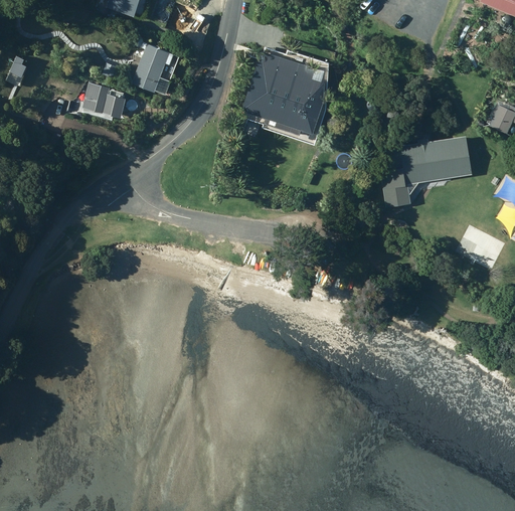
[(111,0),(107,12),(132,21),(140,0),(111,0)]
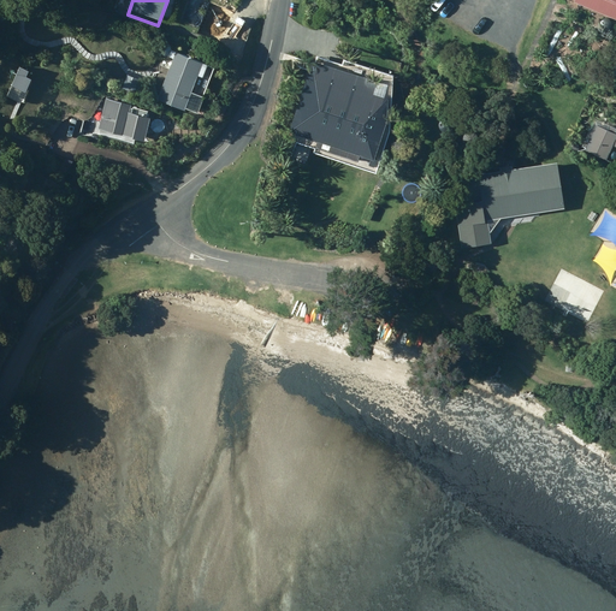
[(615,18),(615,0),(574,0),(576,0),(575,3),(615,19),(615,18)]
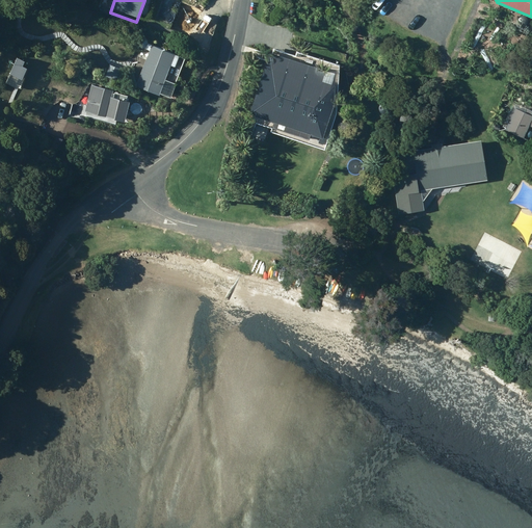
[(180,58),(154,48),(138,88),(164,99),(180,58)]
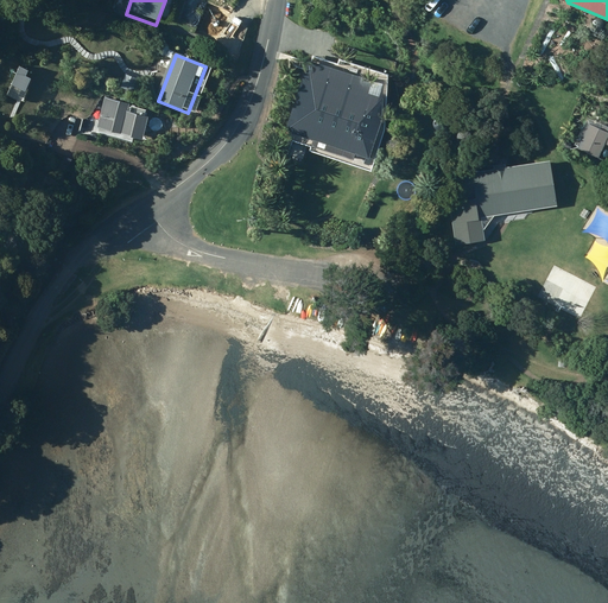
[(369,163),(382,125),(384,103),(384,91),(309,68),(285,139),(314,147),(312,153),(354,166),(356,162),(356,158),(369,163)]
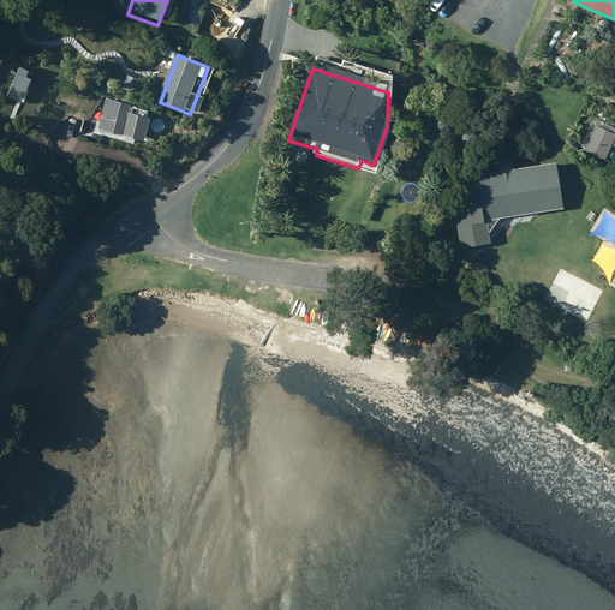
[(145,124),(148,117),(112,108),(109,115),(113,117),(113,120),(124,123),(119,142),(144,148),(149,124),(145,124)]
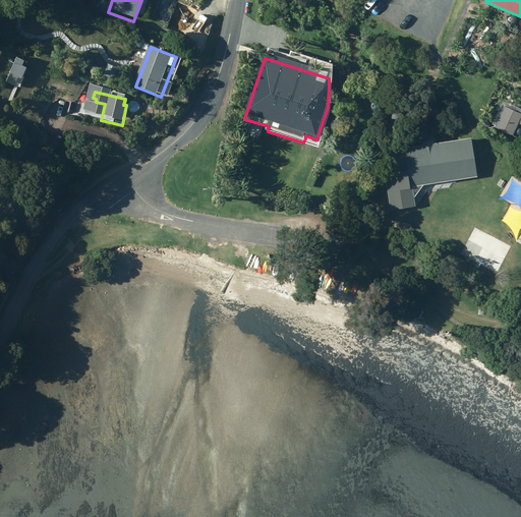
[(513,140),(518,128),(520,129),(520,118),(520,119),(520,117),(520,113),(503,106),(493,131),(513,140)]
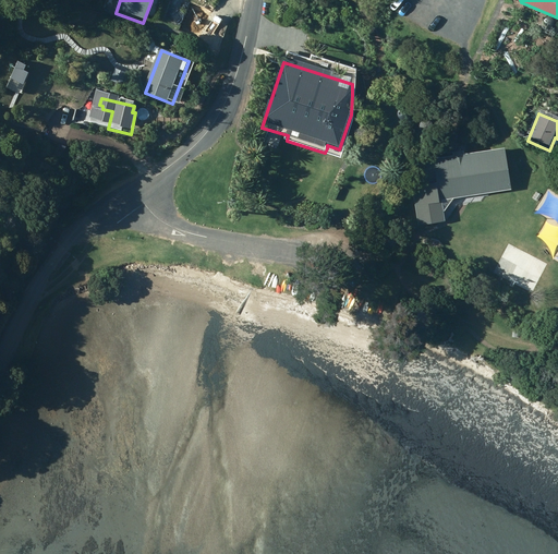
[(426,123),(417,135),(427,143),(436,131),(426,123)]
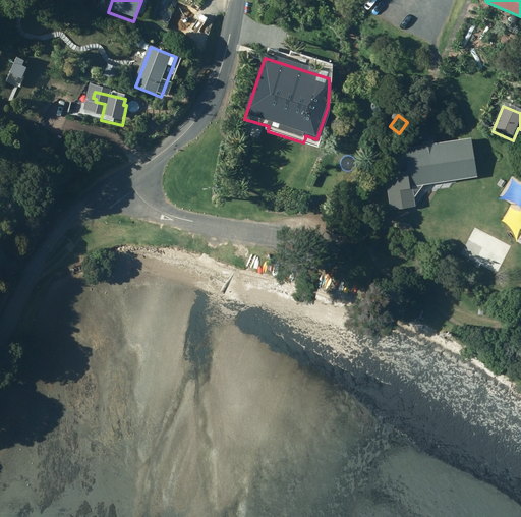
[(55,135),(48,132),(45,138),(53,141),(55,135)]
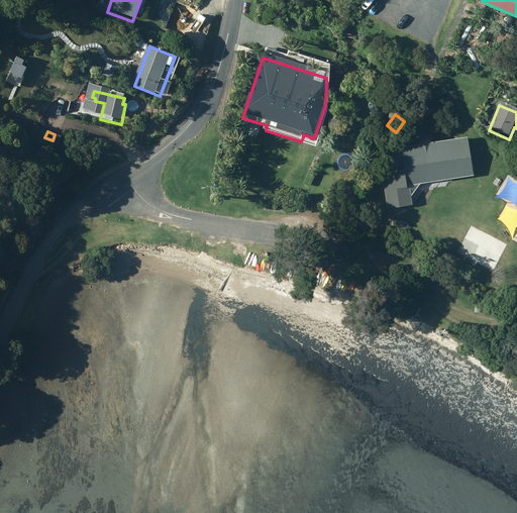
[(428,182),(474,175),(468,136),(431,142),(430,139),(426,139),(421,140),(422,143),(392,148),(396,170),(384,172),(389,207),(413,204),(411,195),(420,183),(428,182)]
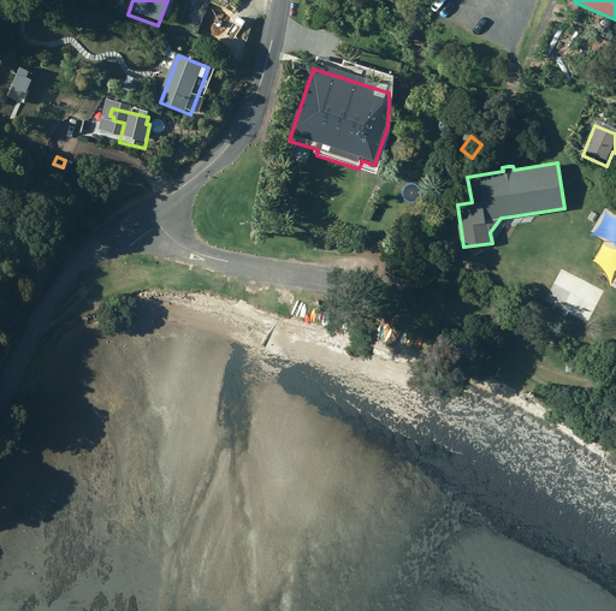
[(425,280),(439,276),(434,260),(419,265),(425,280)]
